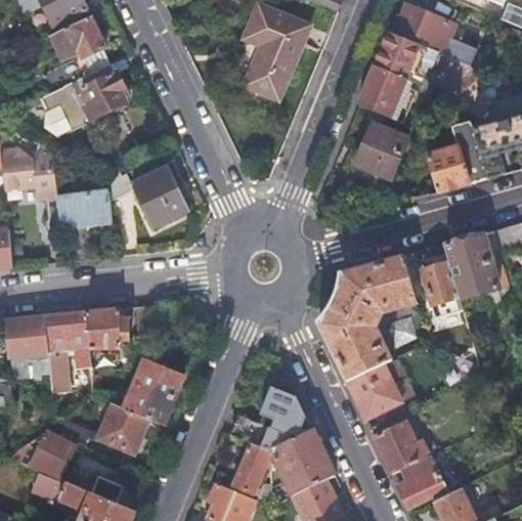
[(16,0),(23,12),(42,2),(56,32),(88,16),(80,0),(16,0)]
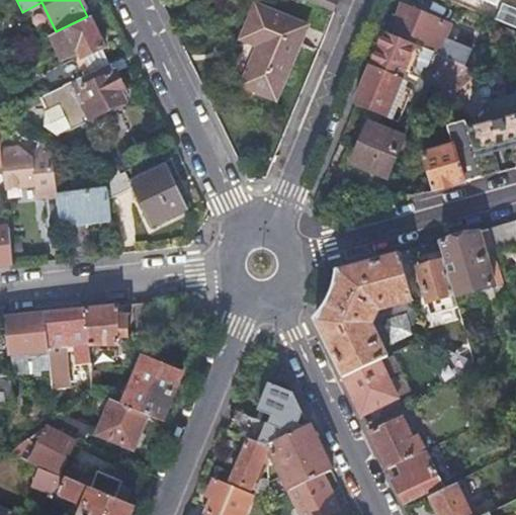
[(392,18),(385,31),(462,64),(470,46),(443,34),(448,22),(405,5),(400,3),(394,18),(392,18)]
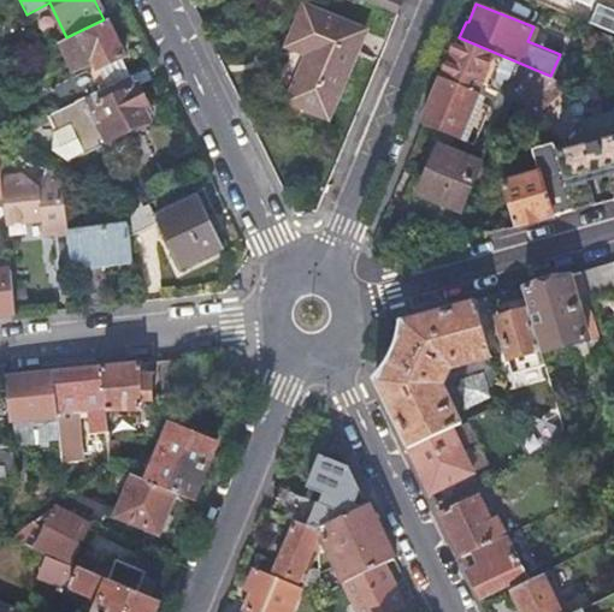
[(613,7),(604,5),(597,23),(613,29),(613,7)]
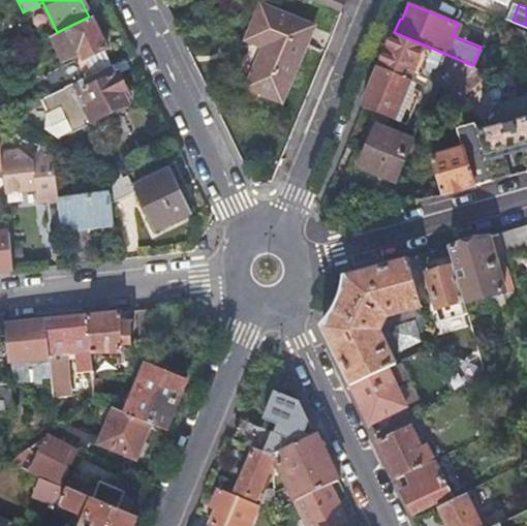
[(264,6),(250,41),(268,48),(252,89),(286,102),(315,26),(264,6)]
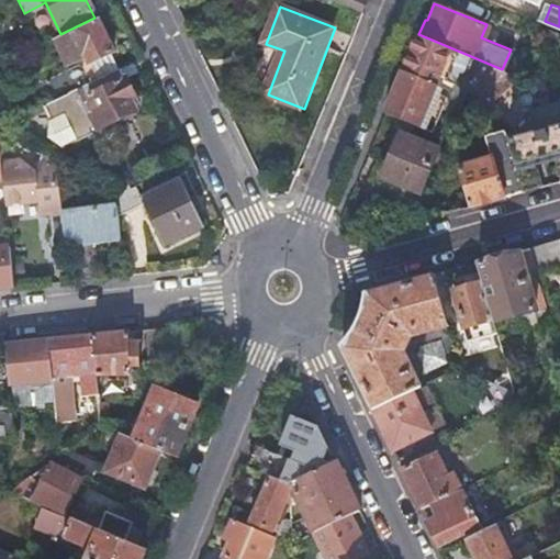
[(60,34),(55,36),(66,62),(85,53),(89,59),(81,63),(89,80),(115,67),(116,67),(109,51),(110,49),(94,18),(60,34)]
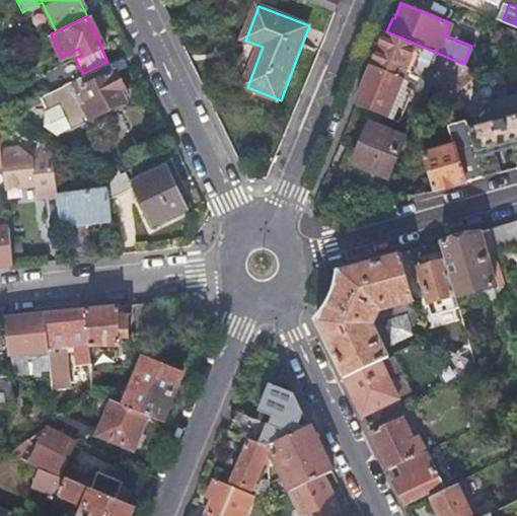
[(355,103),(397,120),(412,88),(420,92),(426,78),(418,74),(422,64),(433,68),(435,66),(453,74),(438,86),(448,97),(456,89),(479,71),(463,64),(386,31),(384,30),(355,103)]
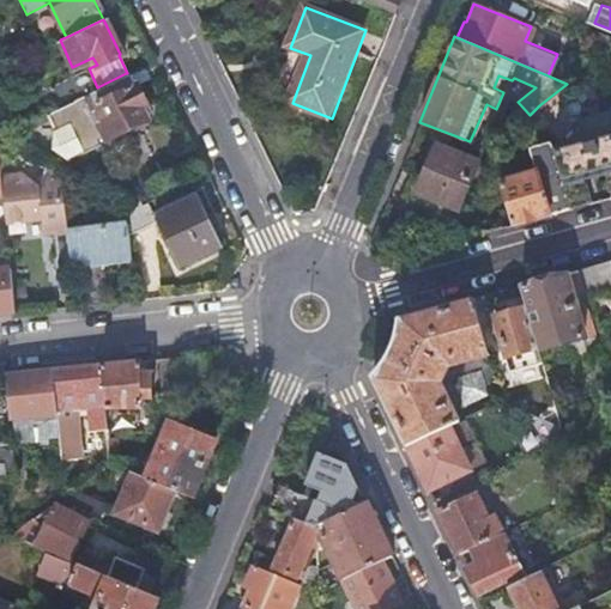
[(126,73),(97,87),(41,115),(52,135),(54,133),(66,157),(74,153),(78,159),(96,151),(97,153),(114,146),(109,135),(143,120),(137,107),(145,104),(134,83),(131,84),(126,73)]
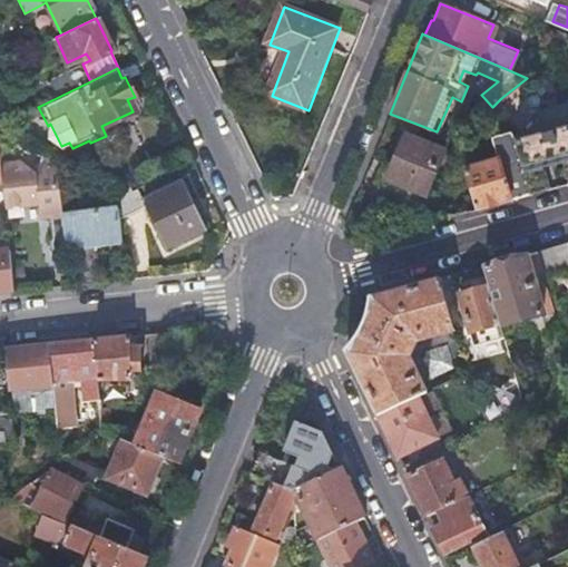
[(512,136),(529,192),(549,186),(542,165),(567,157),(567,110),(565,101),(536,110),(541,128),(512,136)]
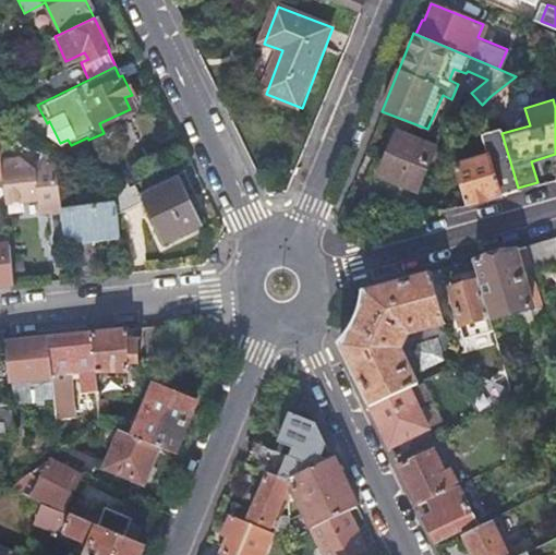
[(483,156),(454,164),(464,203),(518,188),(502,133),(500,128),(478,134),(483,156)]
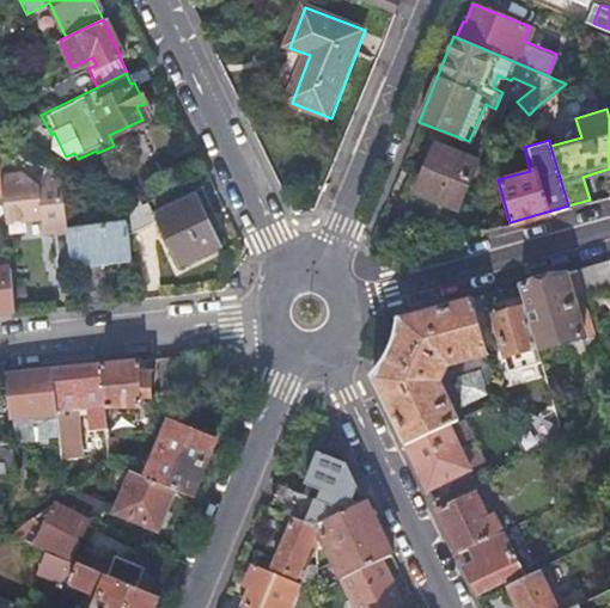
[(402,195),(409,198),(440,210),(444,203),(455,208),(475,161),(432,145),(421,171),(414,167),(402,195)]
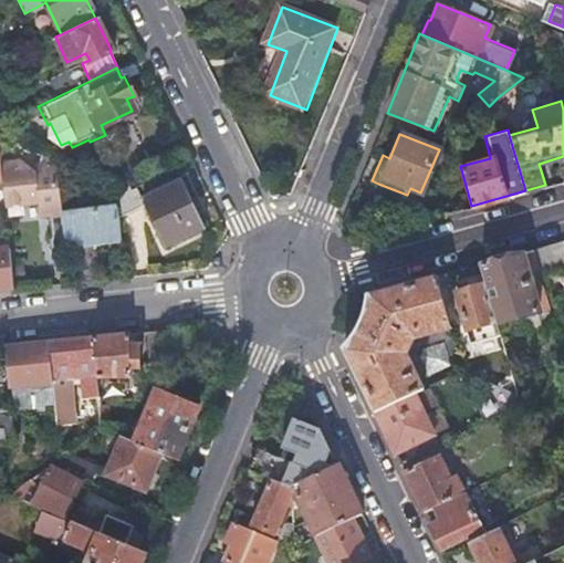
[(54,163),(41,154),(42,169),(38,171),(23,155),(0,157),(0,176),(3,205),(35,201),(38,215),(51,214),(53,233),(52,239),(53,247),(62,246),(61,233),(59,209),(54,163)]
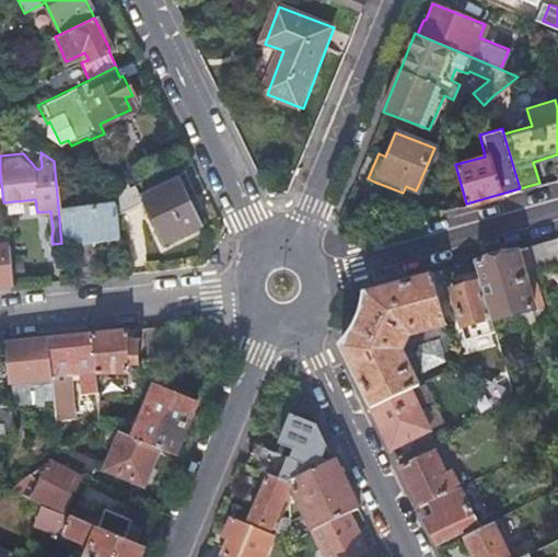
[(137,197),(130,184),(113,193),(113,200),(115,216),(140,204),(159,243),(199,223),(176,177),(137,197)]
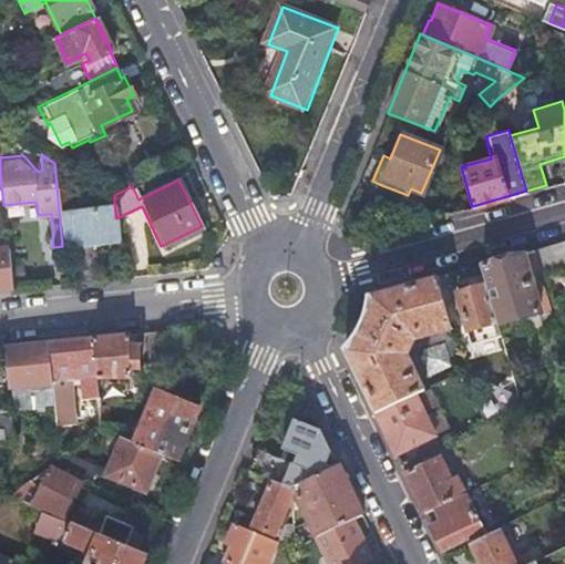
[(117,237),(116,218),(114,203),(59,209),(61,234),(74,233),(75,243),(117,237)]
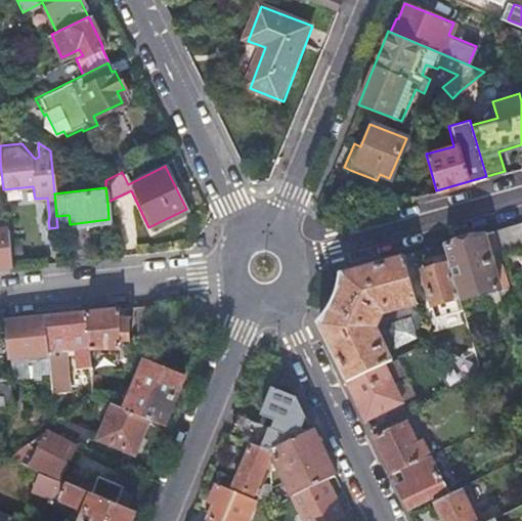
[(491,229),(498,256),(521,249),(521,227),(520,222),(491,229)]
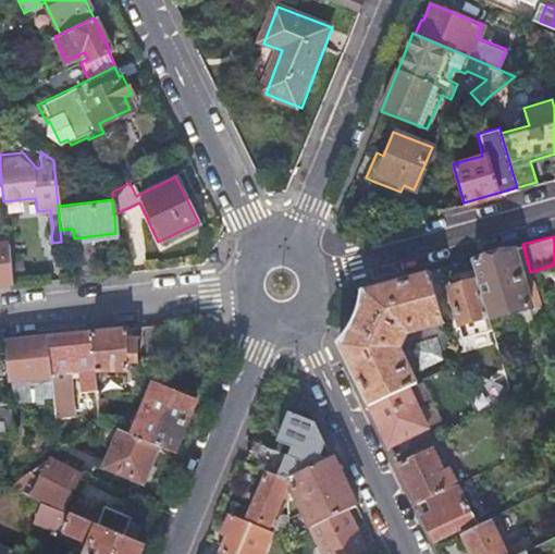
[(0,280),(11,279),(8,241),(0,242),(0,280)]
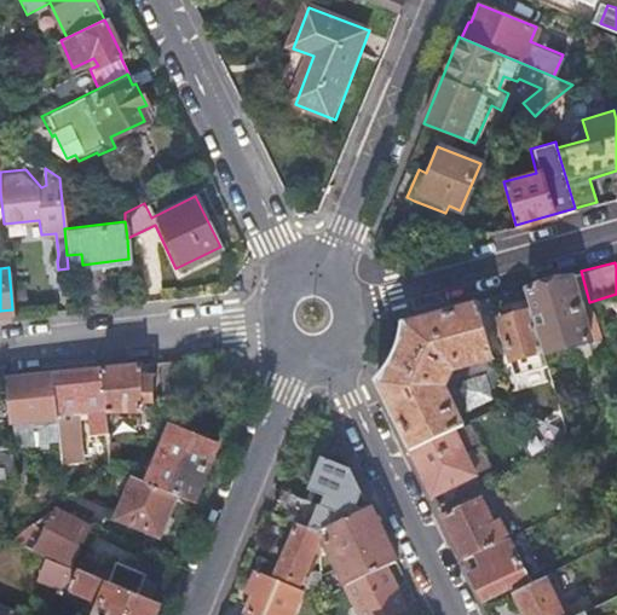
[(581,271),(523,288),(525,297),(540,354),(599,337),(589,302),(581,271)]
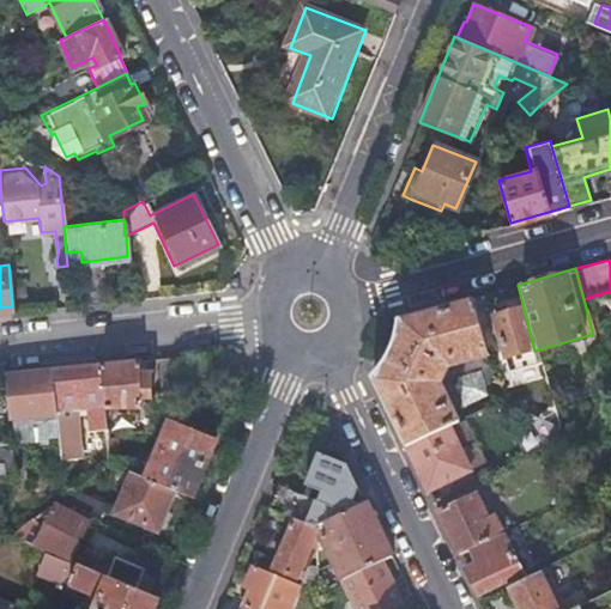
[(506,376),(539,366),(534,351),(520,294),(498,300),(503,314),(490,317),(506,376)]
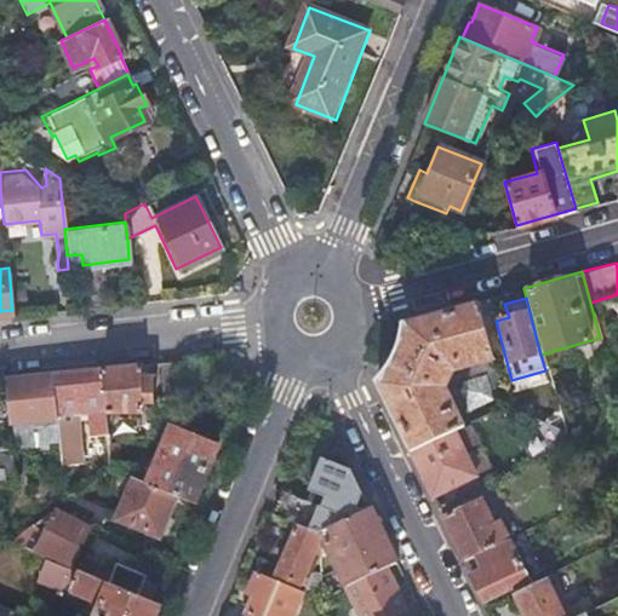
[(373,380),(408,452),(453,430),(508,404),(507,403),(479,300),(401,322),(400,334),(398,344),(393,355),(388,363),(382,373),(373,380)]
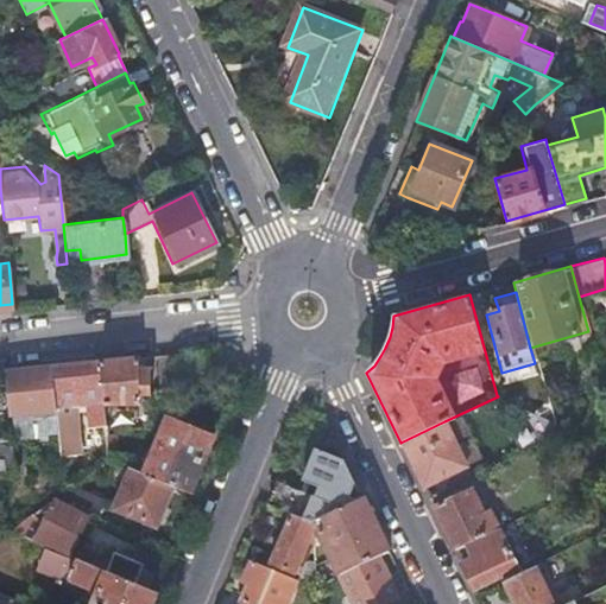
[(155,355),(158,386),(174,385),(172,367),(170,353),(155,355)]
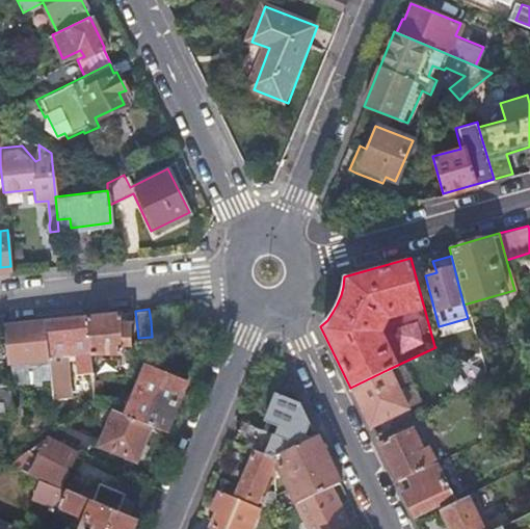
[(123,312),(84,315),(88,355),(120,352),(117,343),(128,342),(127,322),(125,322),(123,312)]
